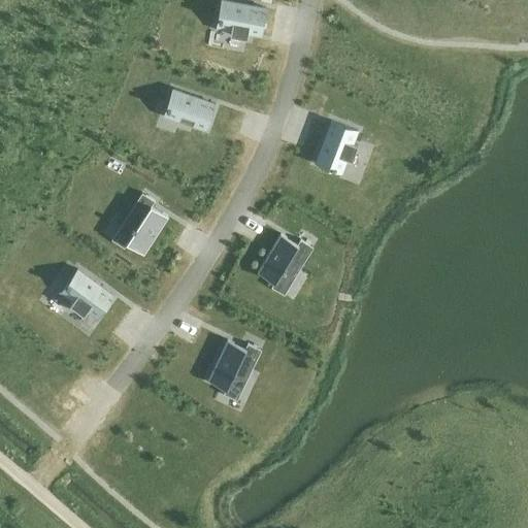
[(227,0),(221,0),(217,27),(230,29),(229,34),(246,37),(248,32),(261,35),(266,7),(227,0)]
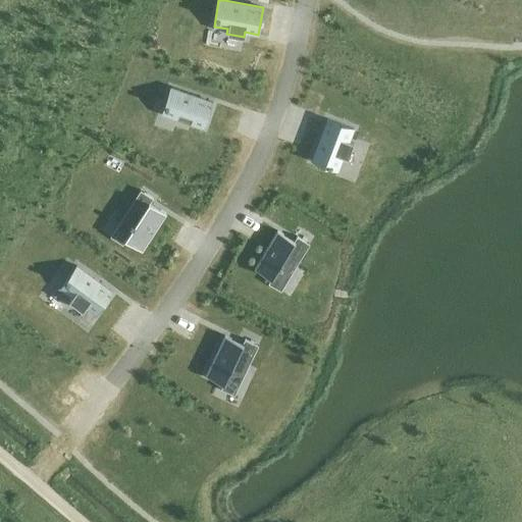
[(170,87),(161,113),(204,127),(213,102),(170,87)]
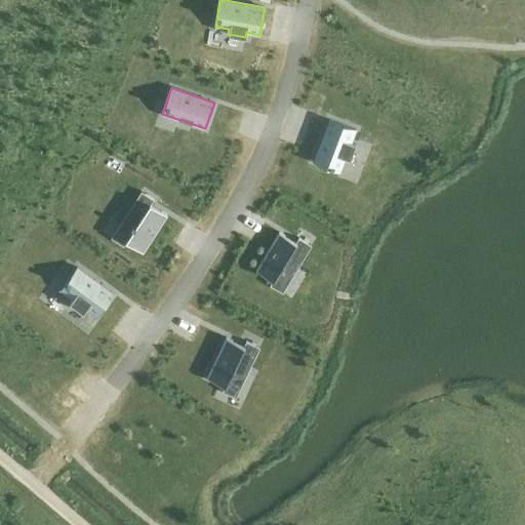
[(329,119),(313,161),(339,171),(345,157),(350,159),(356,143),(351,142),(355,129),(329,119)]
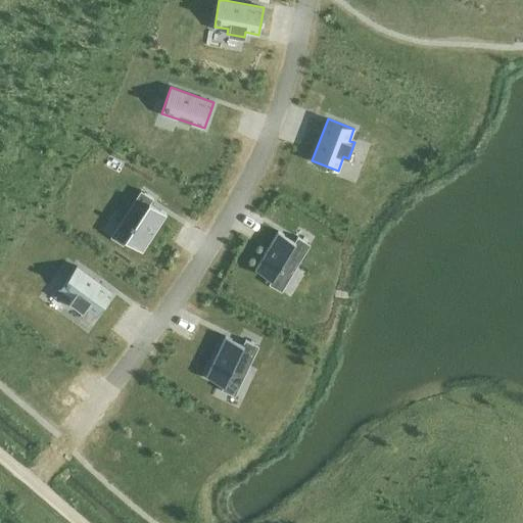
[(133,227),(122,244),(123,244),(126,240),(142,250),(167,214),(150,202),(153,198),(144,192),(125,222),(133,227)]
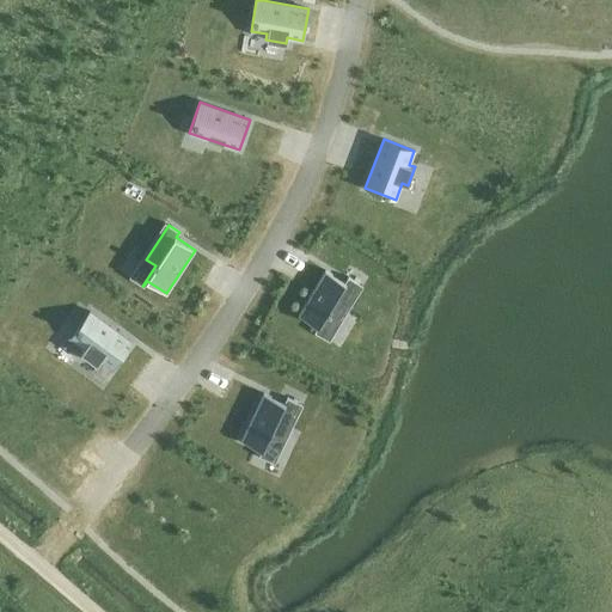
[(325,270),(298,314),(319,326),(328,312),(337,318),(359,283),(348,276),(344,282),(325,270)]
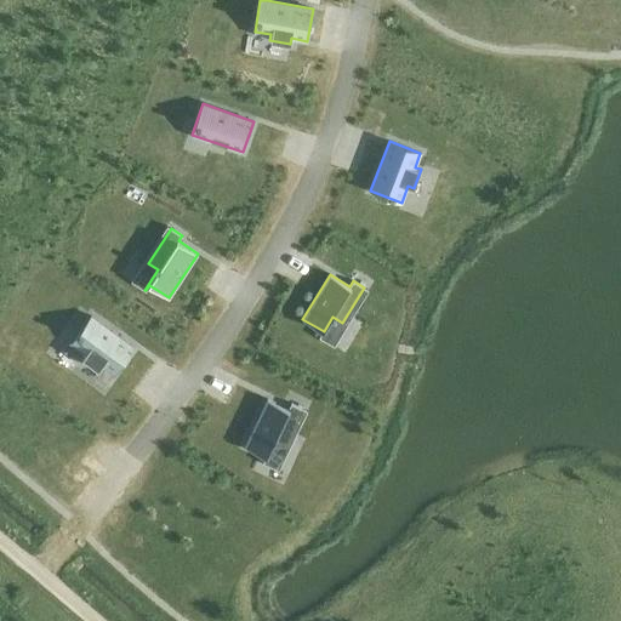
[(91,315),(72,342),(86,353),(83,358),(98,369),(102,364),(114,374),(134,347),(91,315)]
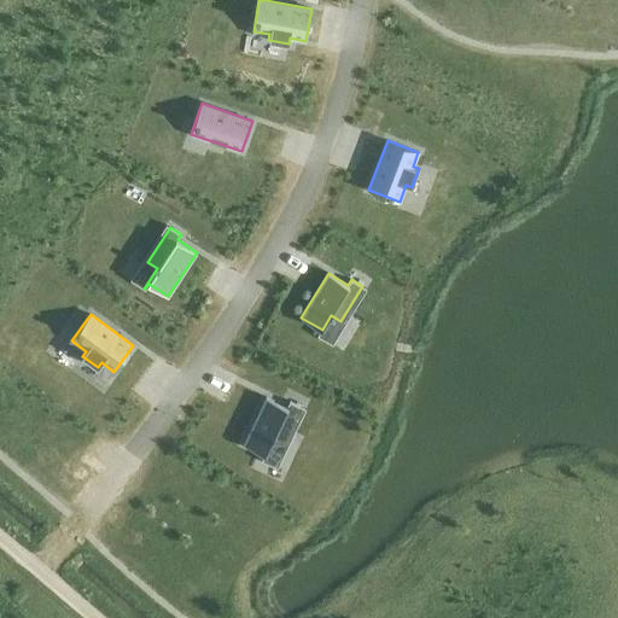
[(266,396),(243,444),(266,454),(273,438),(283,443),(301,406),(290,401),(286,407),(266,396)]
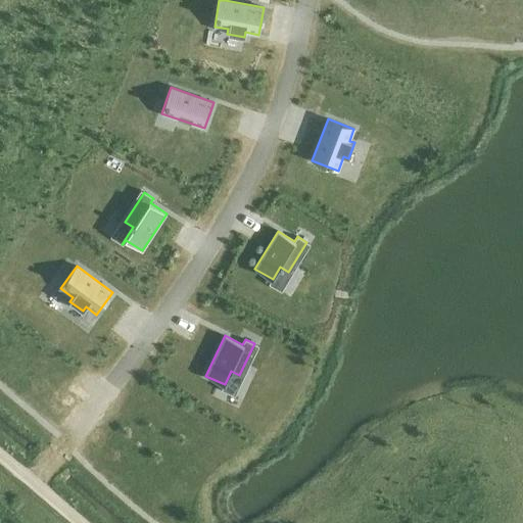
All buildings are outlined.
